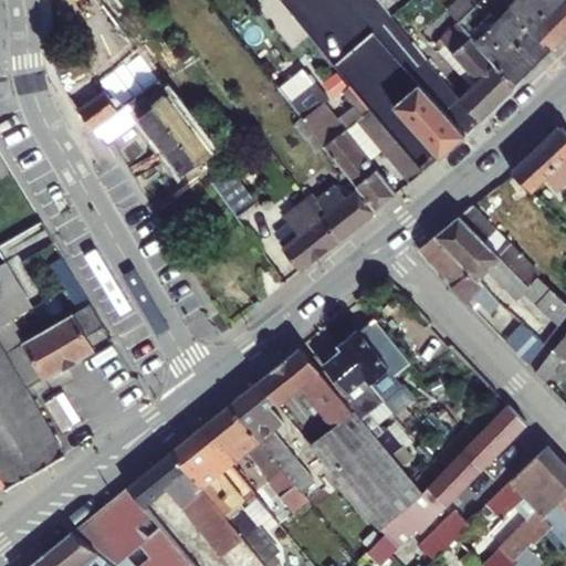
[(454,0),(447,9),(458,21),(478,2),(475,0),(454,0)]
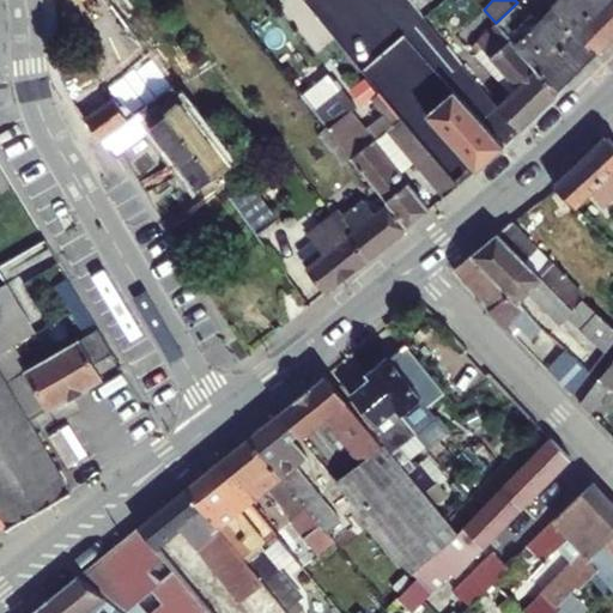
[(612,0),(556,0),(551,5),(552,6),(575,29),(569,35),(590,58),(612,35),(612,0)]
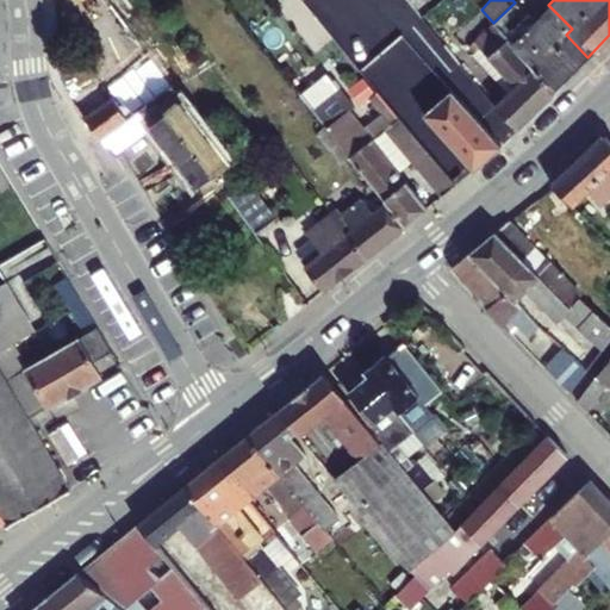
[(543,12),(566,35),(572,29),(549,6),(543,12)]
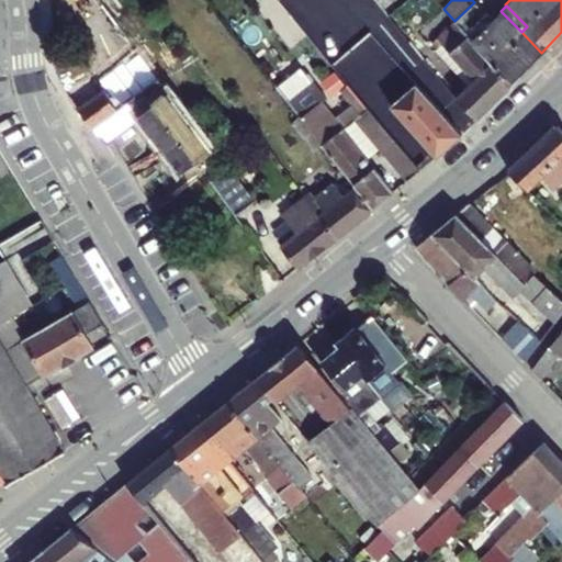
[(486,12),(464,32),(512,83),(541,53),(521,32),(501,11),(493,20),(486,12)]
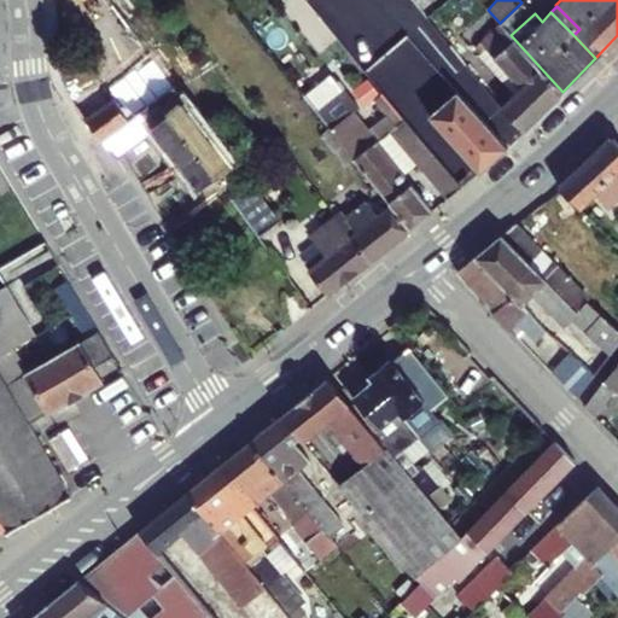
[(525,129),(563,92),(511,35),(500,23),(474,46),(482,53),(488,48),(522,83),(502,105),(525,129)]
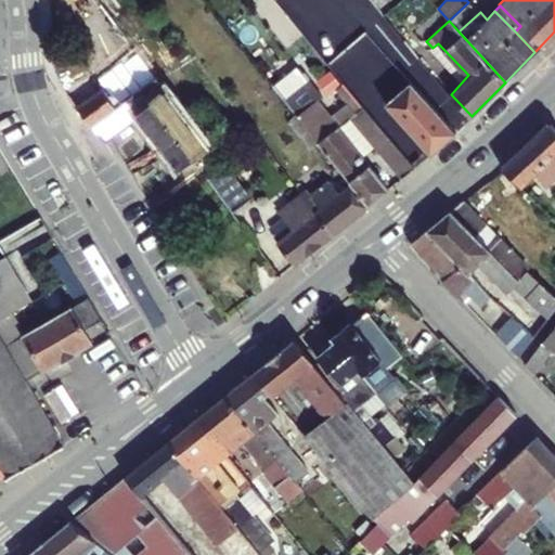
[(210,149),(142,60),(101,88),(91,75),(72,88),(71,95),(92,128),(128,103),(179,168),(210,149)]
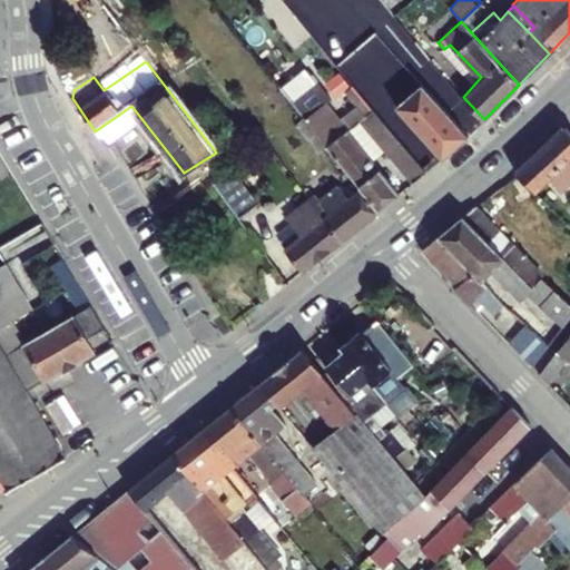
[(303,117),(326,146),(347,129),(324,98),(327,96),(315,80),(290,100),(303,117)]
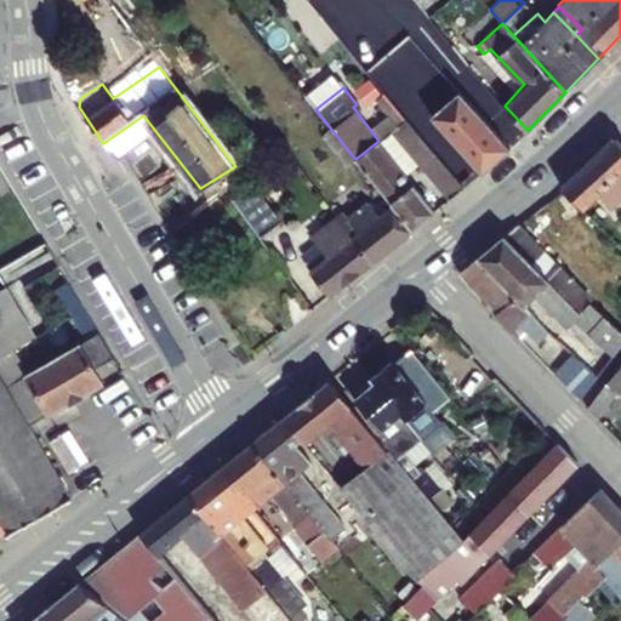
[(482,172),(510,148),(461,93),(432,115),(482,172)]
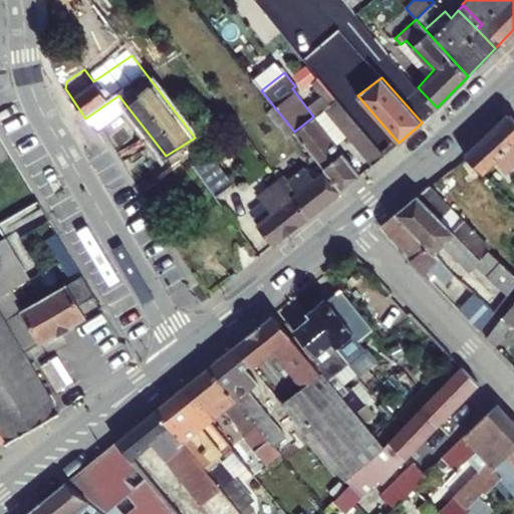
[(294,132),(323,170),(341,192),(359,176),(328,137),(340,127),(372,165),(383,155),(335,98),(313,116),(294,132)]
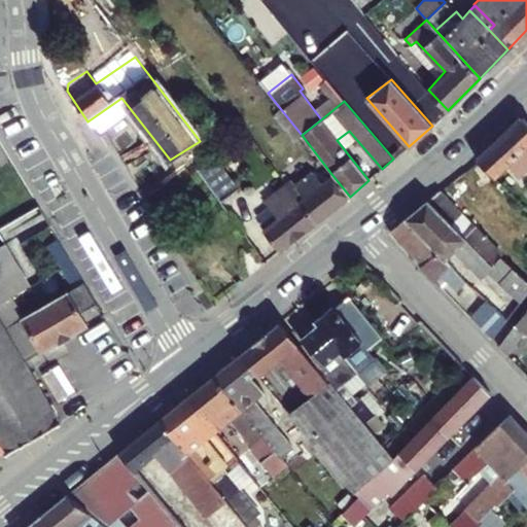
[(294,141),(302,135),(280,108),(274,114),(294,141)]
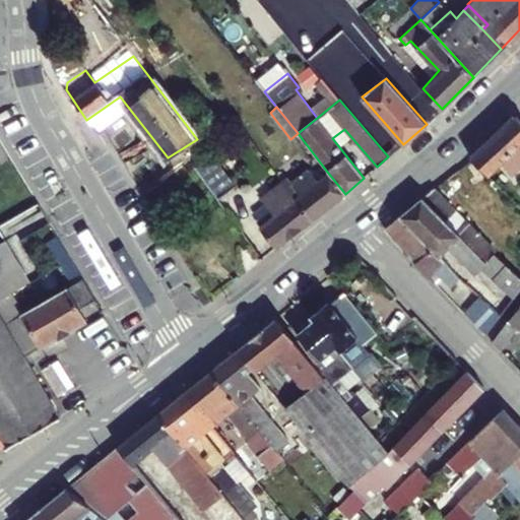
[(519,120),(517,117),(472,157),(490,177),(492,176),(503,164),(514,176),(519,170),(519,120)]
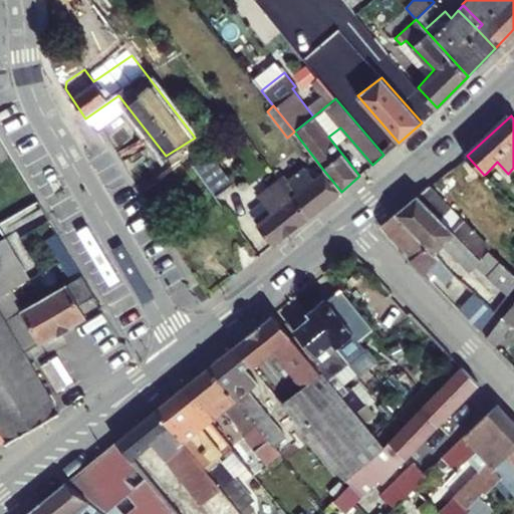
[(232,184),(210,153),(195,165),(216,196),(232,184)]
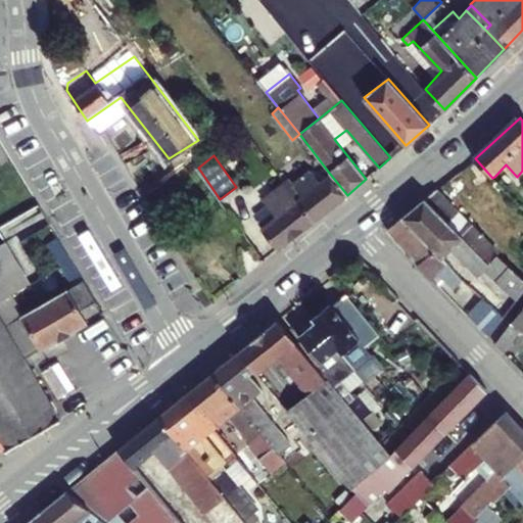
[(347,195),(329,173),(319,181),(310,170),(293,183),(287,175),(282,179),(284,182),(277,189),(281,194),(254,215),(264,225),(260,227),(278,248),(347,195)]
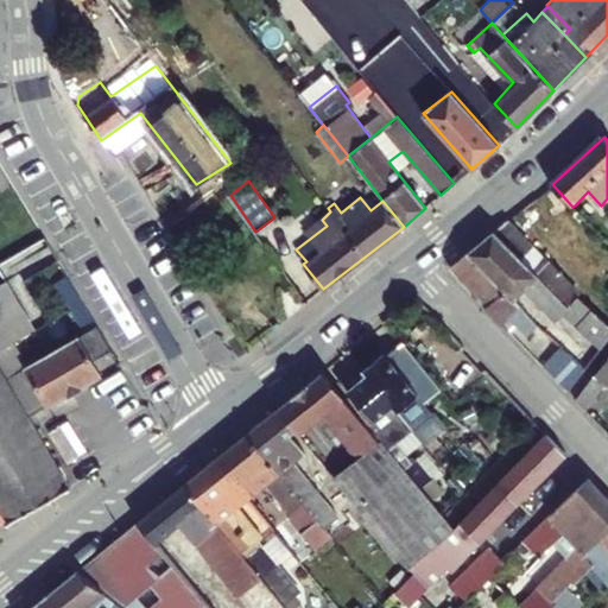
[(0,235),(13,229),(0,204),(0,235)]
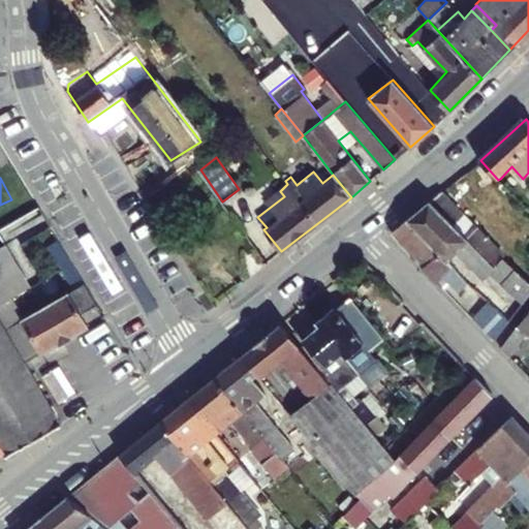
[(443,191),(408,221),(447,261),(457,252),(484,281),(491,274),(525,304),(528,297),(528,281),(504,258),(502,261),(498,257),(503,251),(476,224),(466,236),(453,222),(464,211),(443,191)]
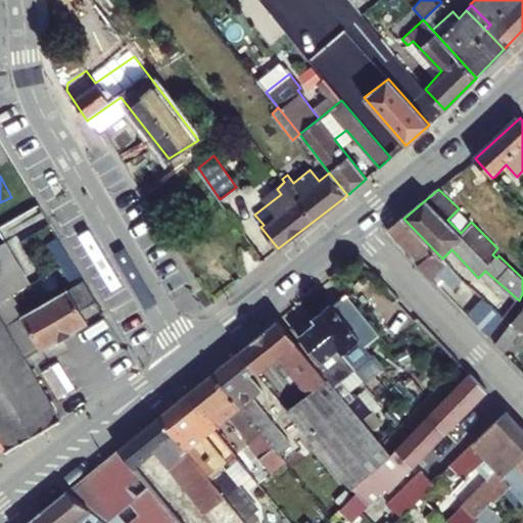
[(471,222),(459,208),(447,220),(461,233),(471,222)]
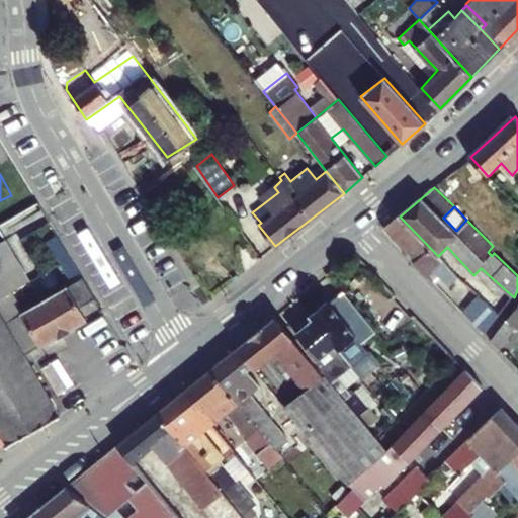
[(459,278),(438,256),(400,217),(384,229),(434,280),(438,276),(449,288),(459,278)]
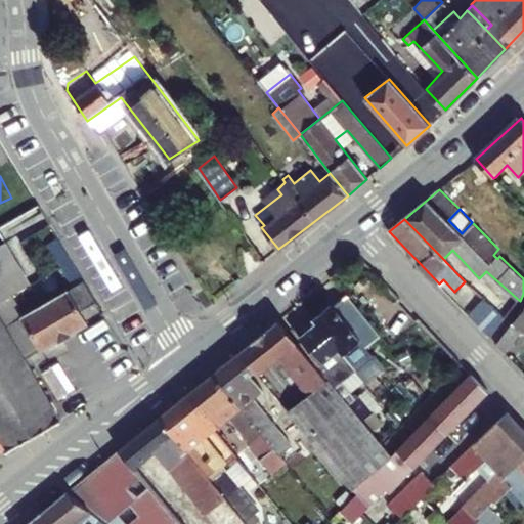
[(62,268),(72,263),(58,238),(48,244),(62,268)]
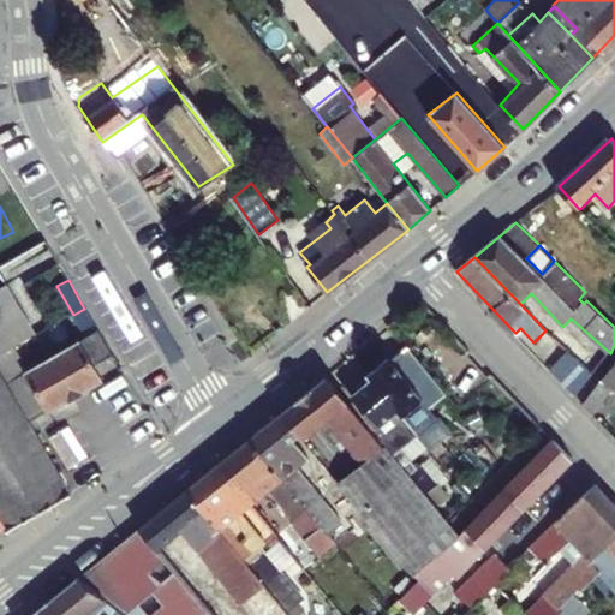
[(0,351),(0,352),(34,333),(6,284),(0,287),(0,351)]
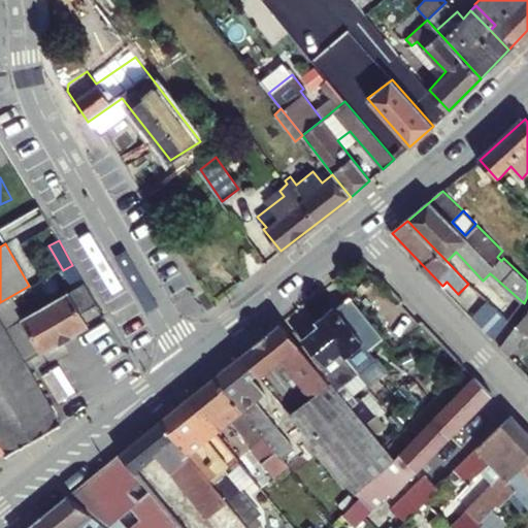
[(0,302),(0,301),(0,321),(26,365),(90,328),(84,318),(98,309),(72,265),(63,270),(76,293),(14,328),(0,302)]
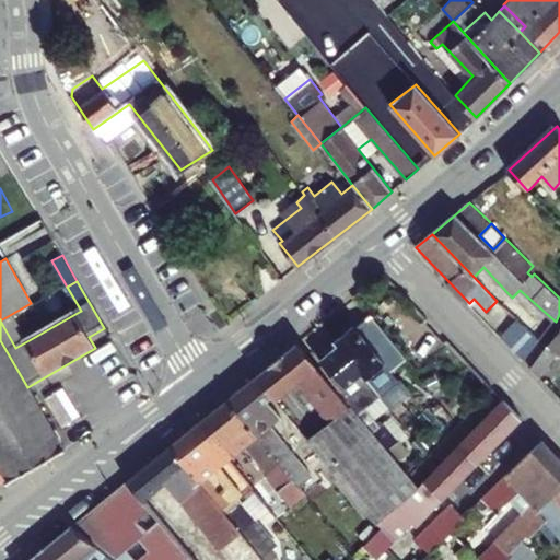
[(321,368),(388,450),(401,440),(386,421),(381,424),(365,406),(381,394),(368,377),(385,363),(391,369),(406,357),(371,314),(337,340),(333,336),(315,350),(325,362),(321,368)]
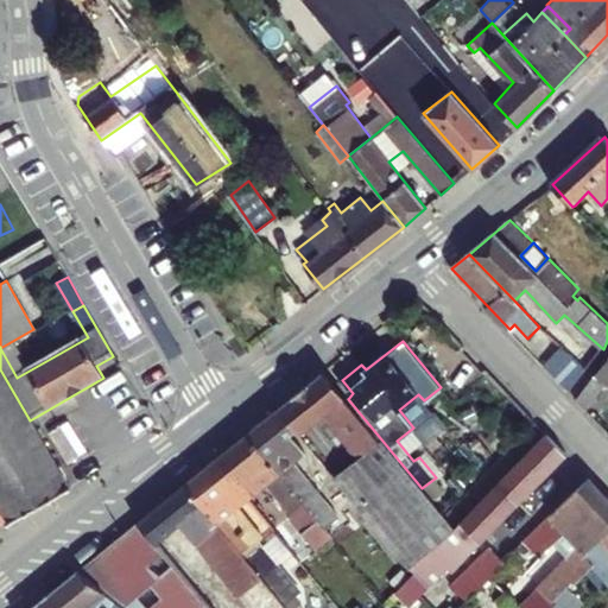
[(586,369),(562,347),(543,366),(568,392),(586,369)]
